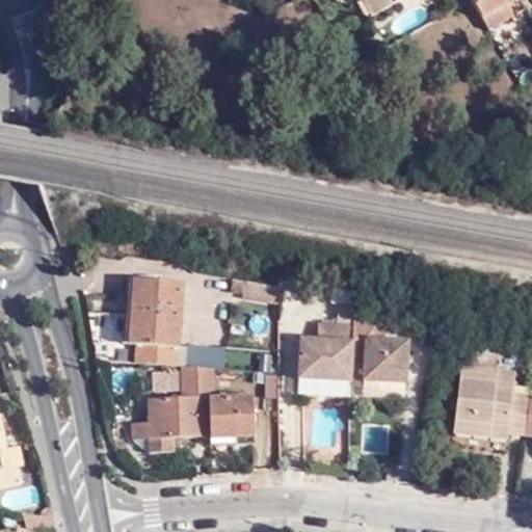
[(379,10),(373,0),(362,0),(371,15),(379,10)]
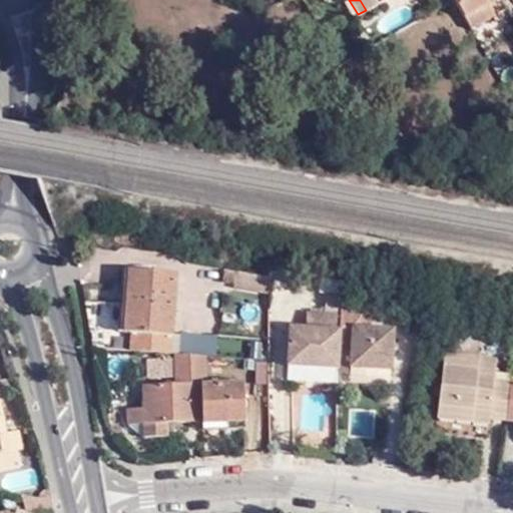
[(360,0),(366,10),(383,0),(360,0)]
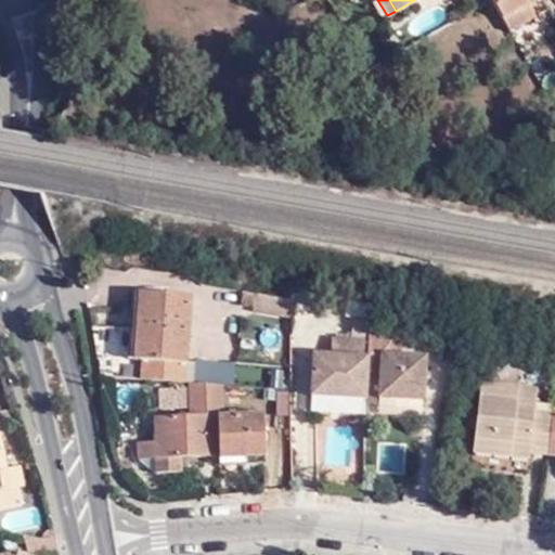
[(488,0),(497,15),(518,4),(526,0),(488,0)]
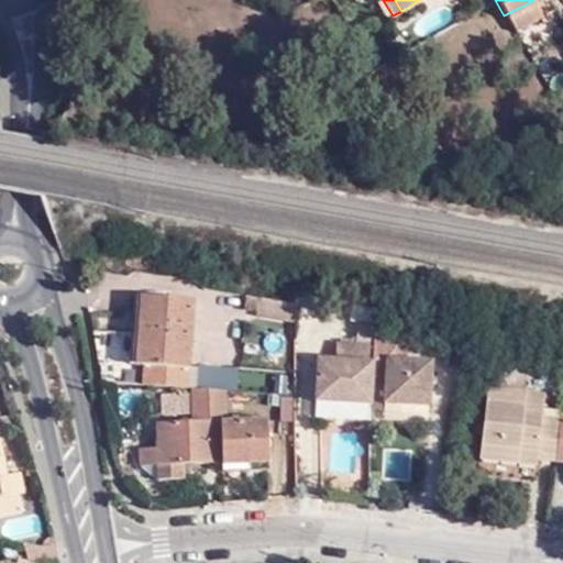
[(526,4),(504,15),(511,31),(533,19),(526,4)]
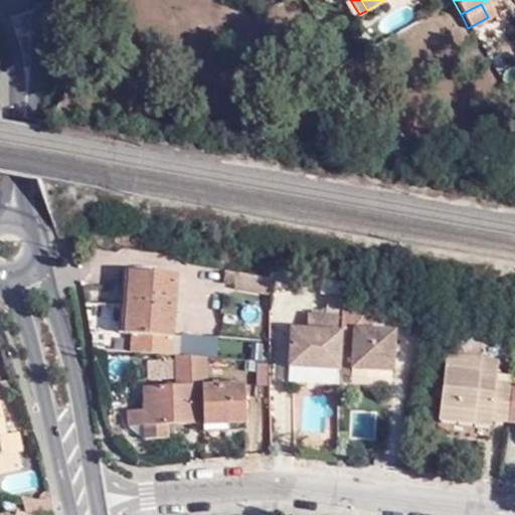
[(272,294),(271,278),(237,271),(235,288),(272,294)]
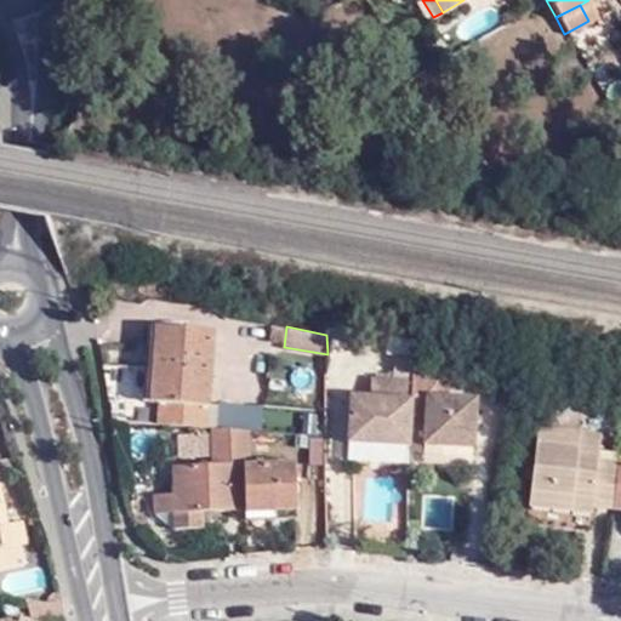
[(212,343),(154,341),(155,419),(171,419),(171,433),(212,433),(212,427),(212,403),(212,343)]
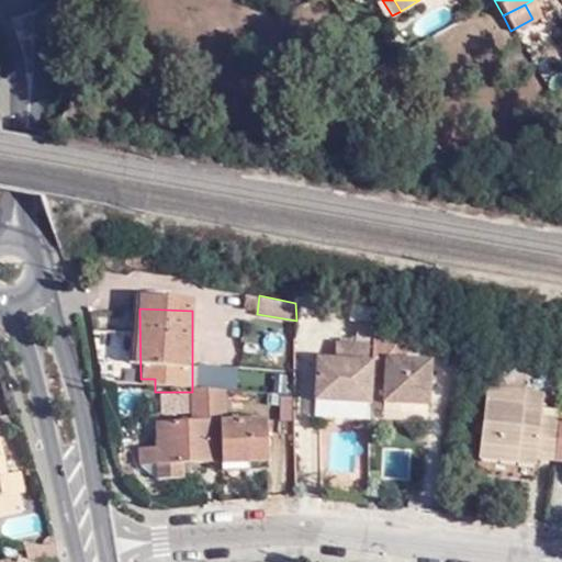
[(377,318),(361,315),(359,345),(374,346),(377,318)]
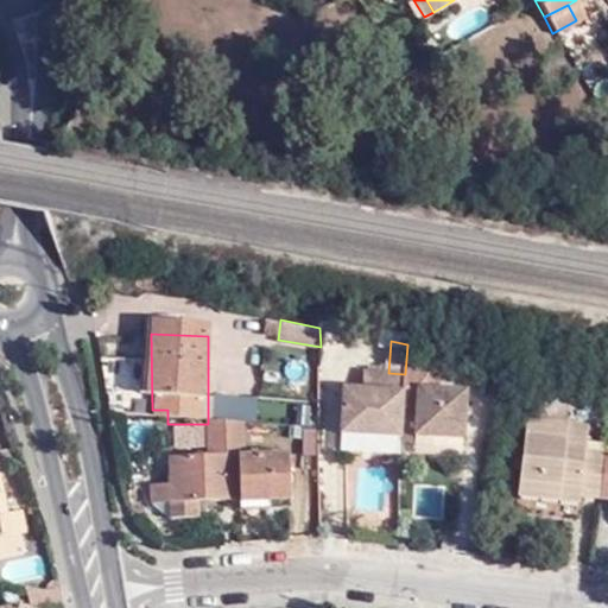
[(374,372),(373,392),(365,392),(347,391),(346,435),(401,438),(404,411),(405,388),(405,374),(388,373),(374,372)]
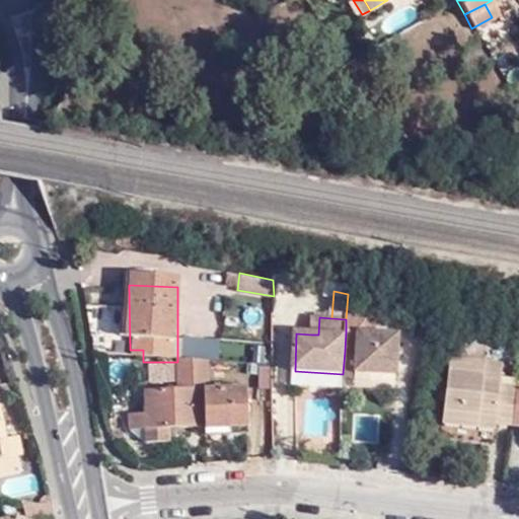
[(346,331),(345,351),(359,353),(358,372),(398,375),(400,336),(346,331)]
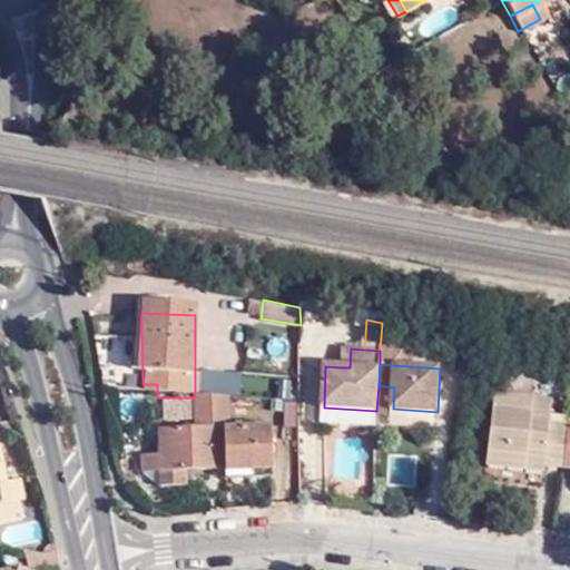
[(241,369),(195,370),(195,392),(242,391),(241,369)]
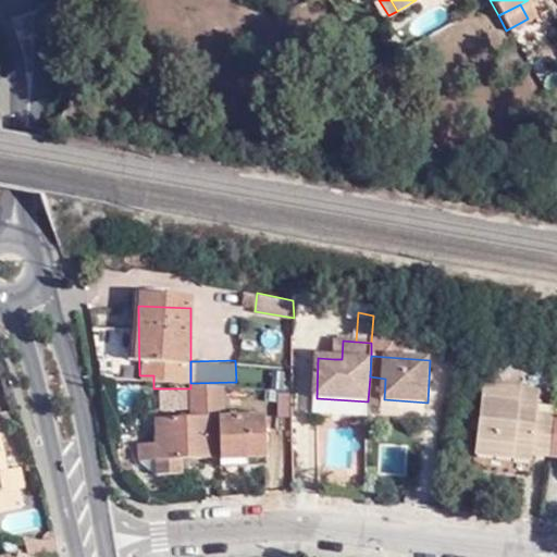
[(272,384),(273,366),(245,364),(245,384),(272,384)]
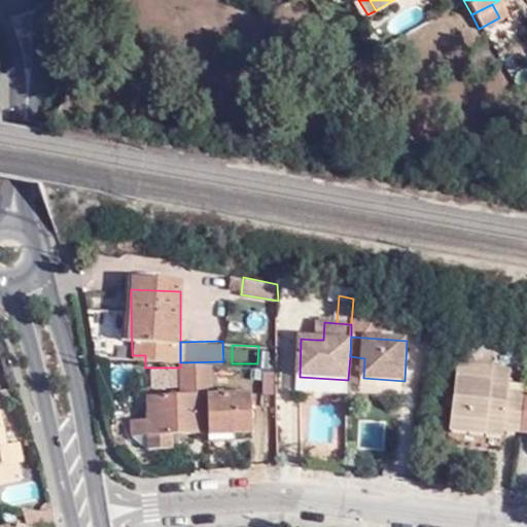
[(503,424),(520,427),(524,392),(524,389),(507,387),(511,367),(460,359),(455,389),(454,400),(450,426),(502,433),(503,424)]
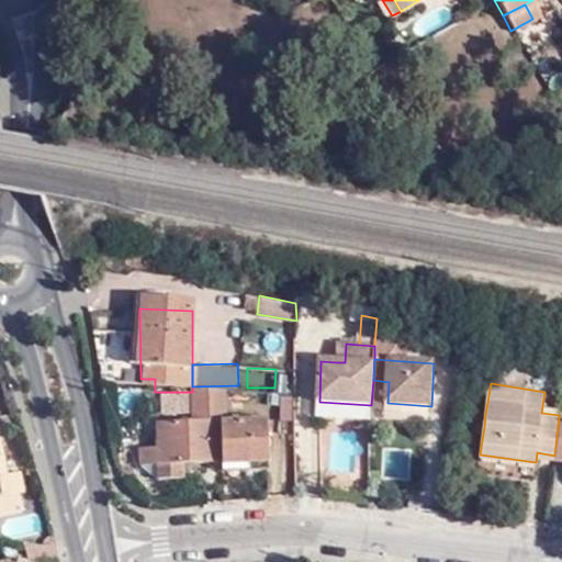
[(225,426),(228,392),(204,393),(201,425),(158,426),(158,448),(143,448),(143,467),(159,467),(159,480),(184,480),(184,467),(220,465),(220,469),(263,471),(263,428),(225,426)]
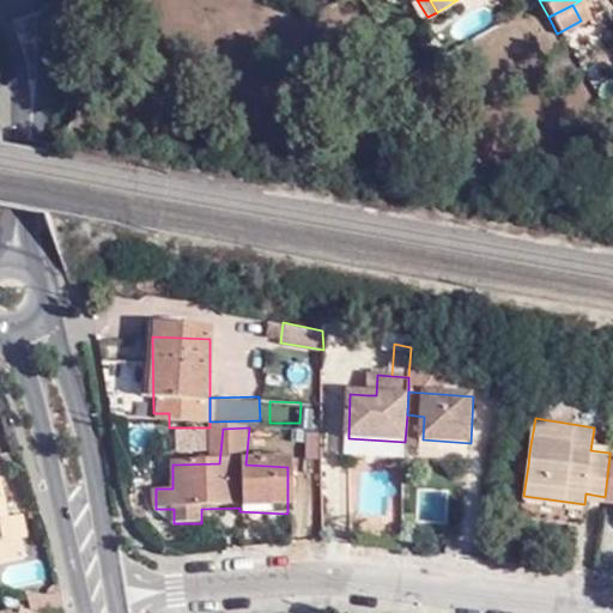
[(515,465),(528,466),(529,453),(516,451),(515,465)]
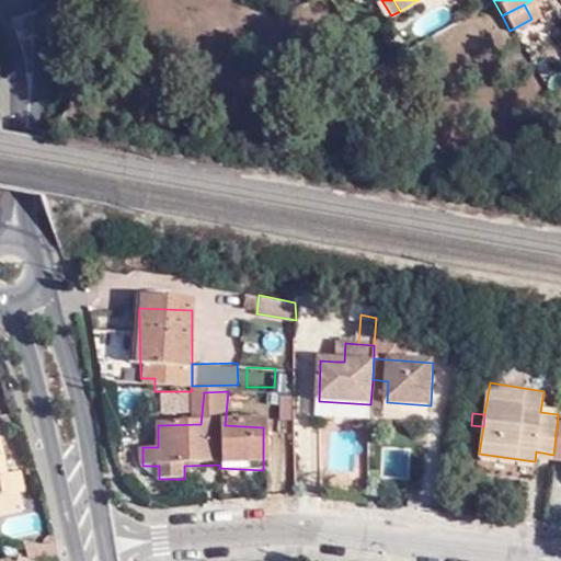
[(0,480),(1,481),(0,474),(0,518),(19,515),(14,495),(4,497),(0,497),(0,480)]
